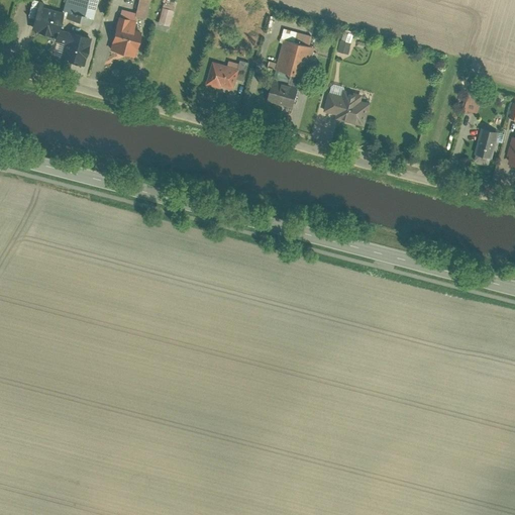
[(91,26),(97,0),(66,0),(63,13),(61,19),(91,26)]
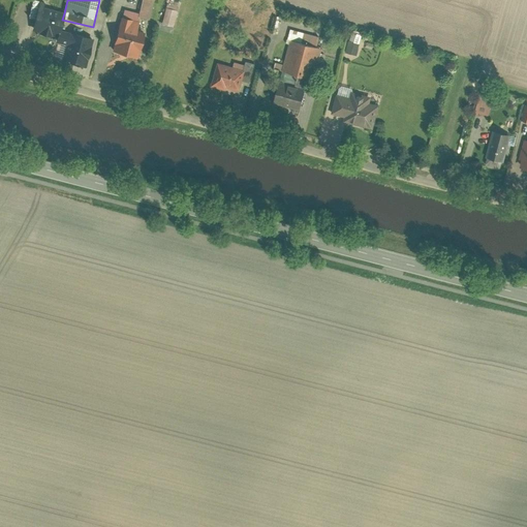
[(149,20),(153,0),(143,0),(138,18),(149,20)]
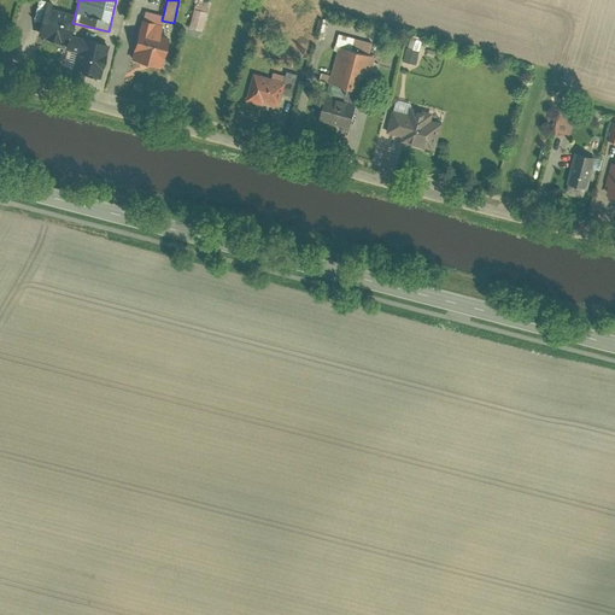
[(75,16),(46,9),(39,35),(68,42),(69,36),(72,23),(75,16)]
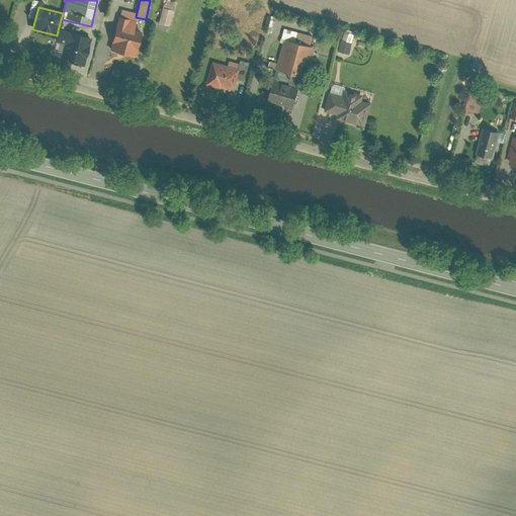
[(173,12),(161,9),(158,24),(169,27),(173,12)]
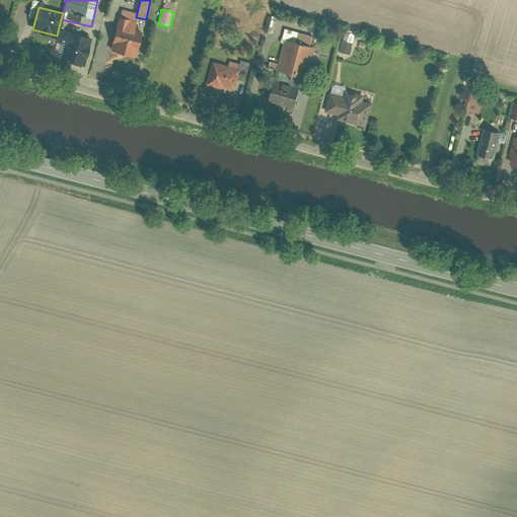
[(121,10),(119,19),(133,22),(135,14),(121,10)]
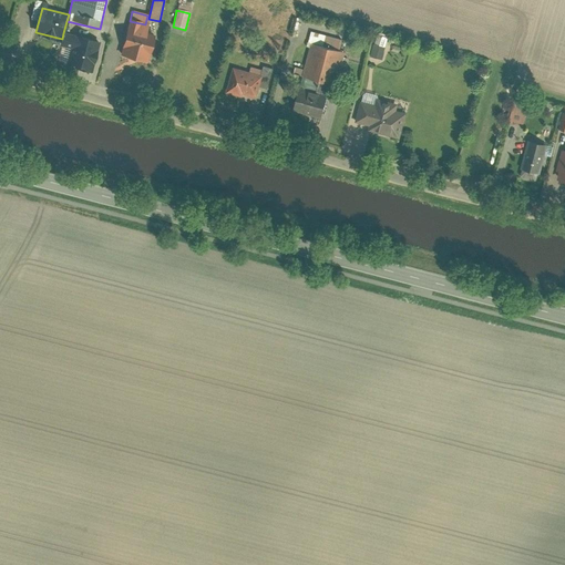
[(145,24),(130,21),(121,57),(147,63),(154,39),(146,37),(149,26),(145,24)]
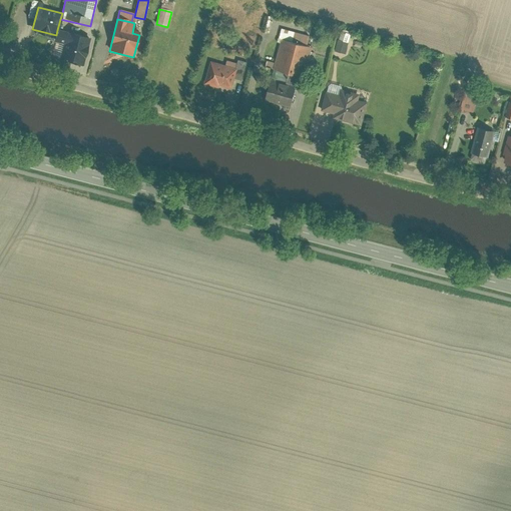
[(55,42),(64,44),(67,32),(57,30),(56,35),(55,42)]
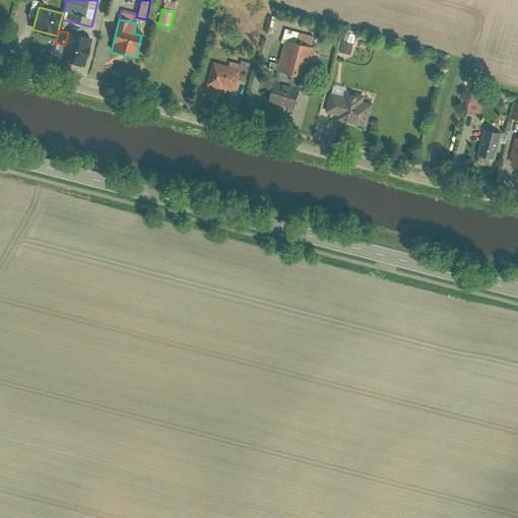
[(61,60),(84,66),(90,39),(68,33),(65,45),(61,60)]
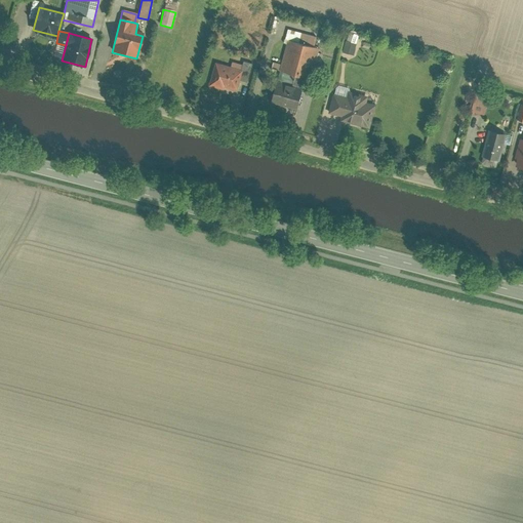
[(316,37),(303,34),(299,44),(313,47),(316,37)]
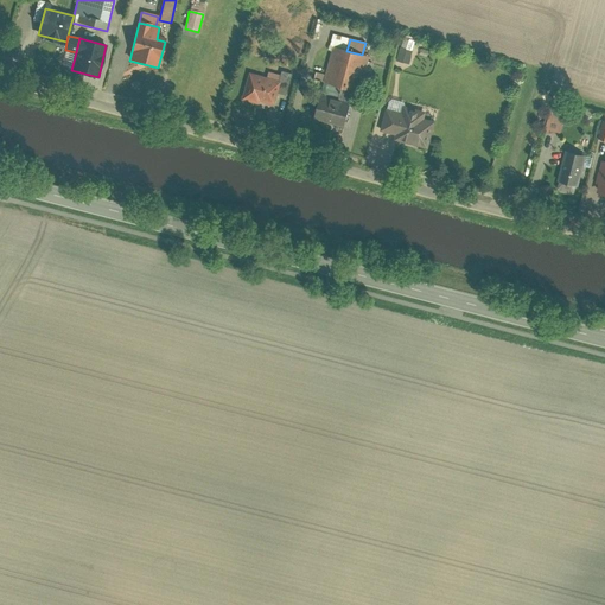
[(415,43),(403,39),(401,48),(413,51),(415,43)]
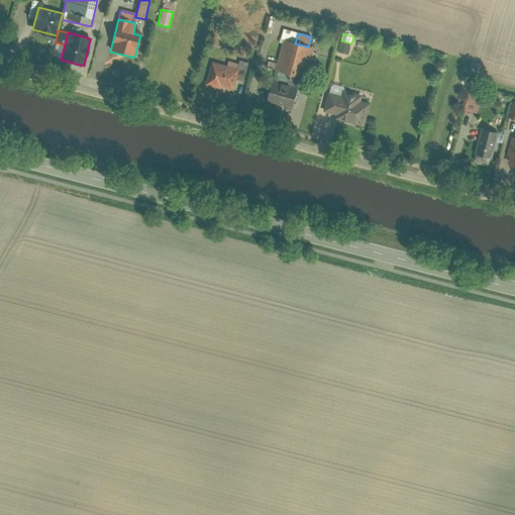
[(295,43),(284,40),(277,70),(307,77),(314,48),(308,46),(295,43)]
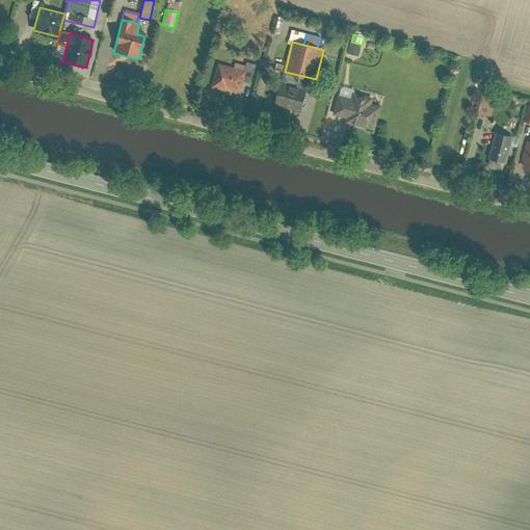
[(351,42),(350,42),(347,53),(359,56),(362,45),(351,42)]
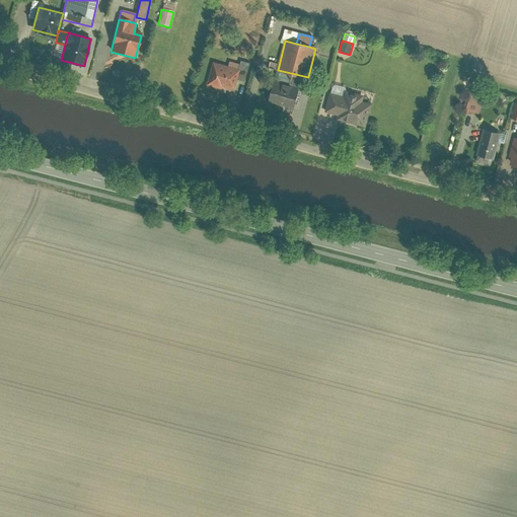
[(229,66),(213,62),(208,84),(234,90),(237,79),(240,69),(229,66)]
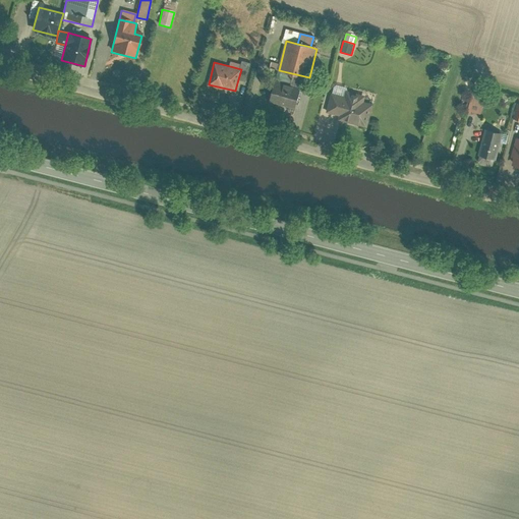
[(246,81),(250,64),(242,62),(242,64),(241,69),(238,79),(246,81)]
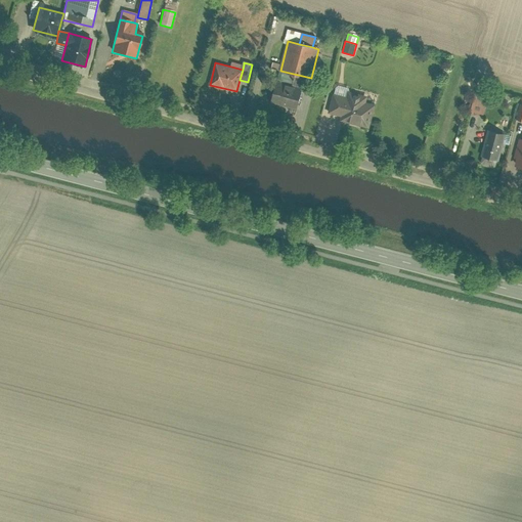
[(302,90),(277,84),(272,102),(297,109),(302,90)]
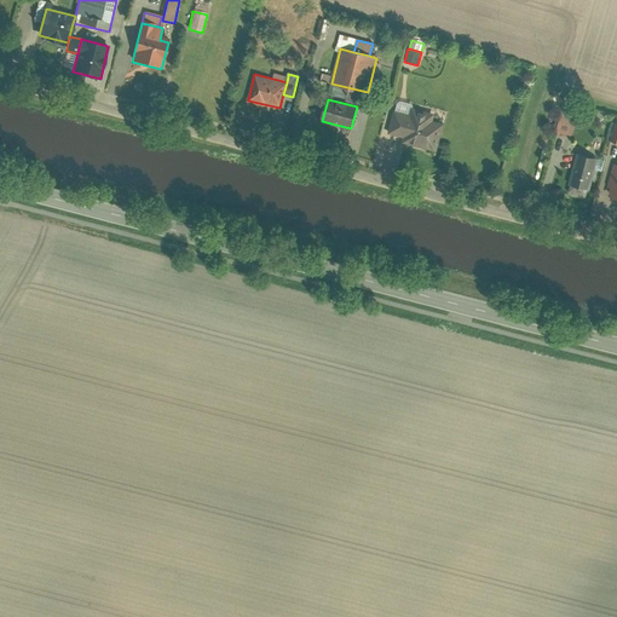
[(581,103),(565,99),(558,131),(572,134),(581,103)]
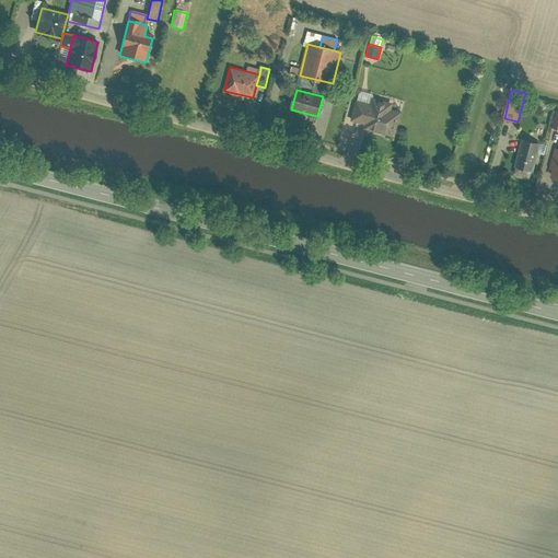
[(370,104),(356,101),(351,120),(371,126),(369,130),(395,137),(400,112),(391,109),(392,104),(371,99),(370,104)]
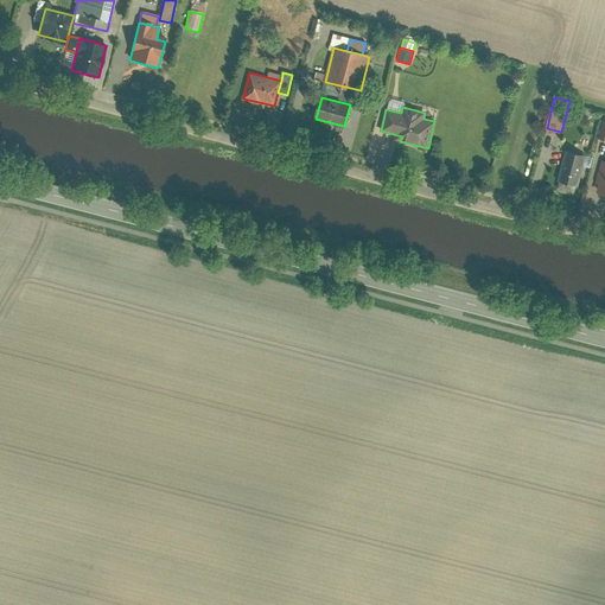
[(586,157),(565,151),(558,182),(579,186),(586,157)]
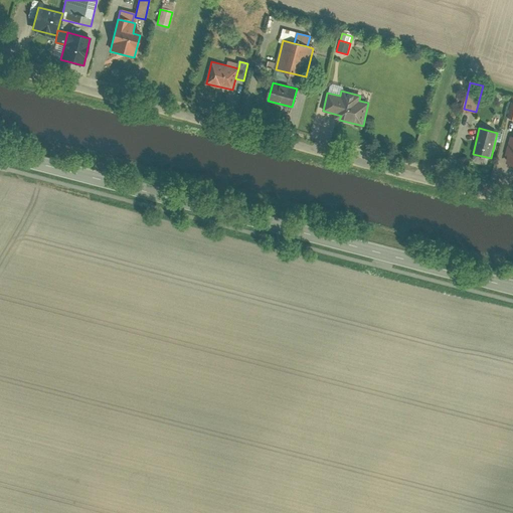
[(512,136),(511,136),(503,161),(512,164),(512,136)]
